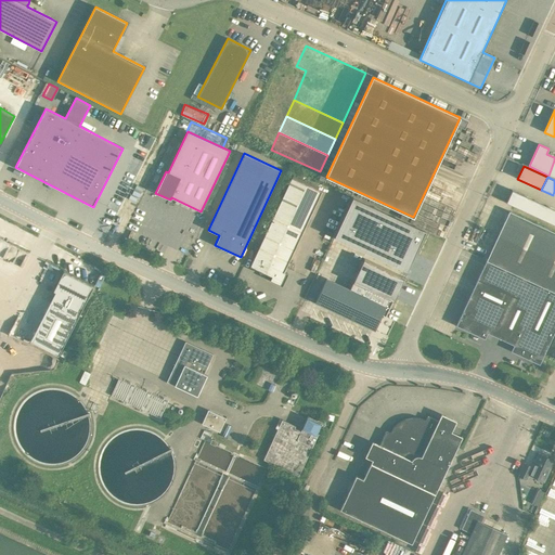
[(250,266),(267,273),(271,276),(270,280),(282,285),(287,273),(284,271),(322,192),(292,178),(250,266)]
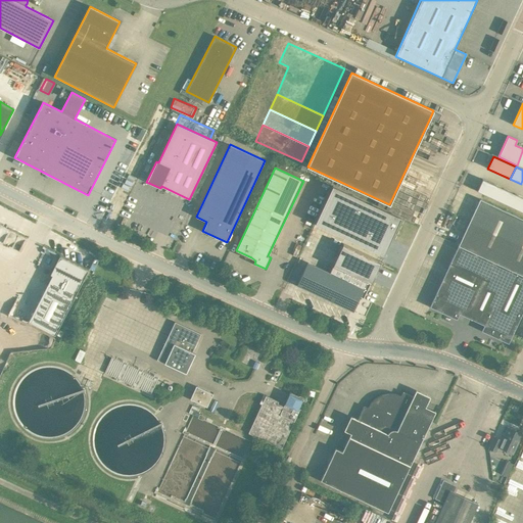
[(482,179),(477,191),(498,201),(505,189),(482,179)]
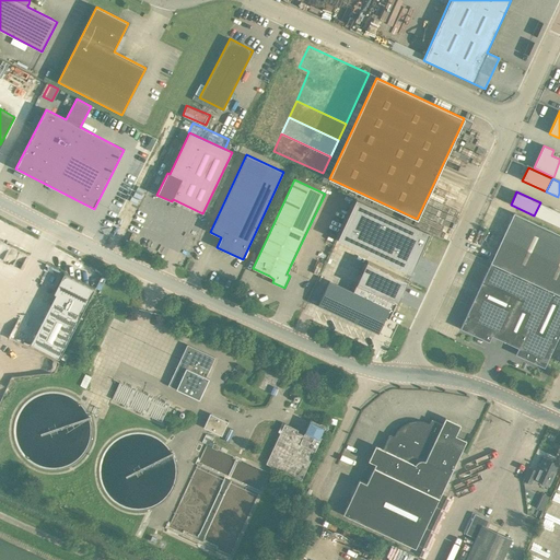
[(540,202),(534,216),(546,221),(552,209),(540,202)]
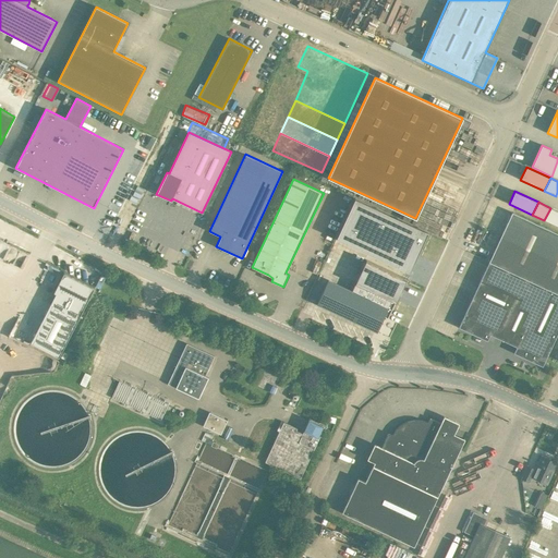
[(374,208),(355,247),(409,273),(427,232),(374,208)]
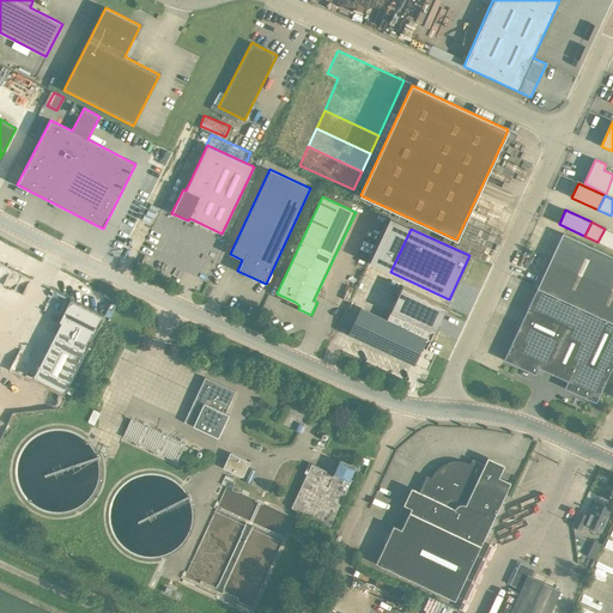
[(612,231),(605,229),(598,242),(611,248),(612,243),(612,231)]
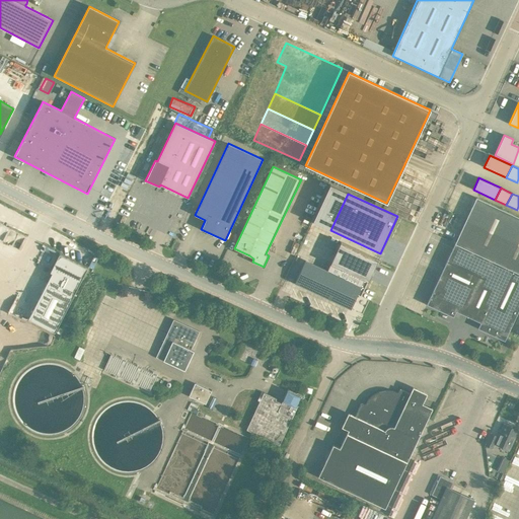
[(474,224),(518,245),(518,217),(485,202),(486,199),(477,196),(476,198),(465,220),(475,224),(474,224)]
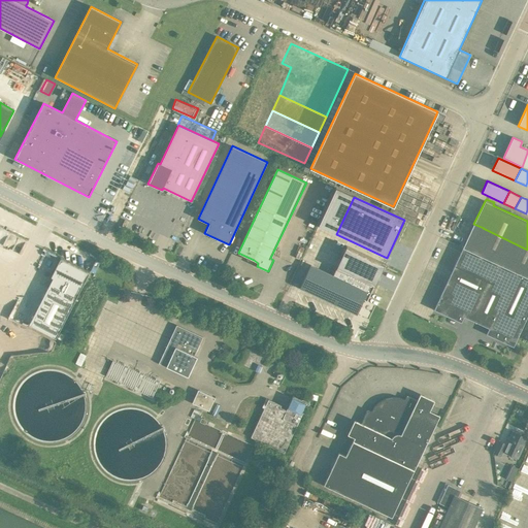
[(527,271),(527,250),(483,228),(484,228),(473,224),(465,242),(498,258),(504,261),(527,271)]
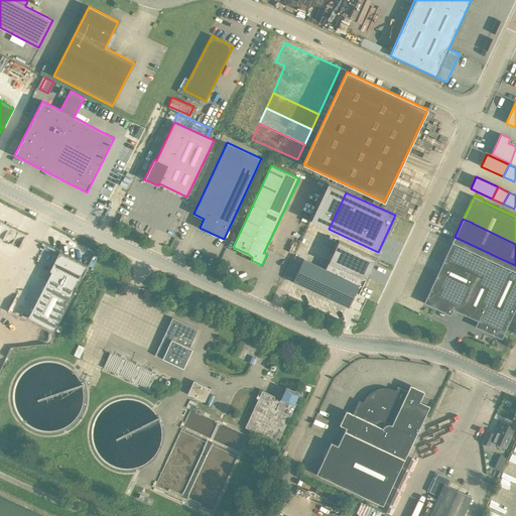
[(487,252),(455,237),(424,302),(450,314),(453,309),(459,312),(487,252)]
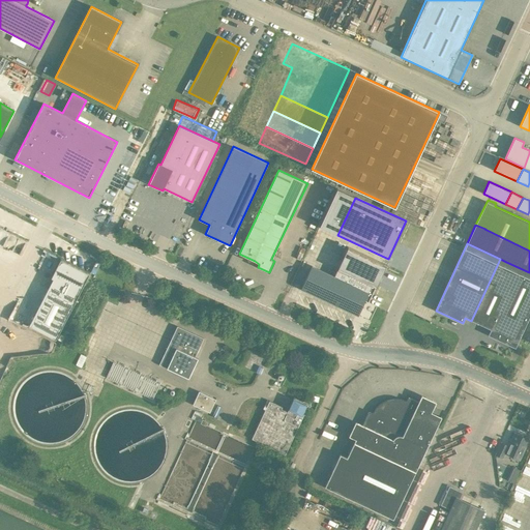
[(386,265),(348,246),(334,276),(312,266),(301,289),(357,315),(364,301),(369,302),(376,287),(386,265)]
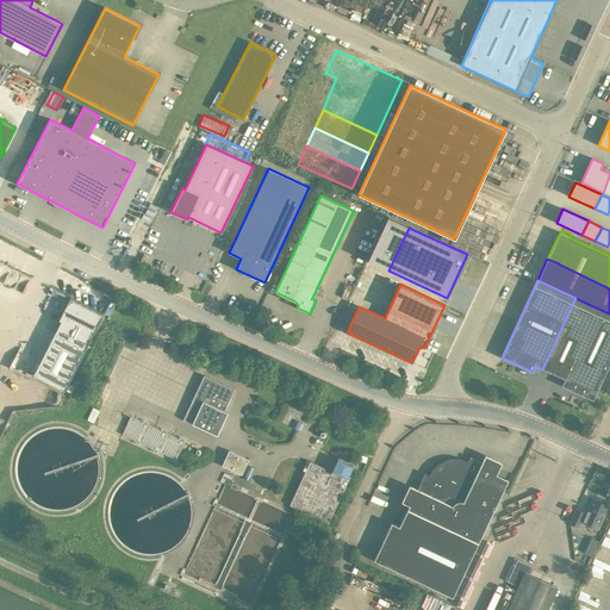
[(609,362),(609,313),(583,302),(576,298),(542,369),(565,379),(561,386),(592,400),(609,362)]
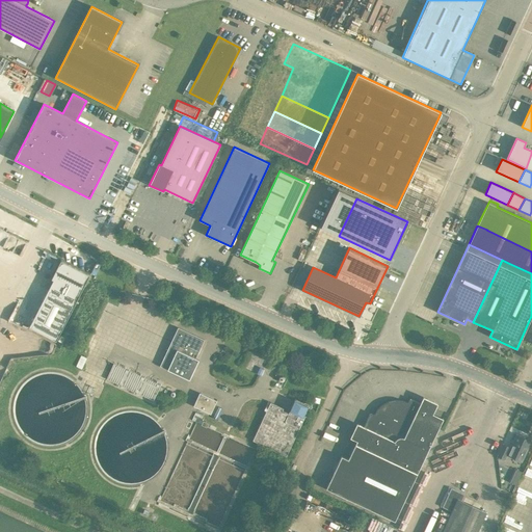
[(29,327),(56,341),(89,275),(60,261),(51,280),(53,281),(29,327)]
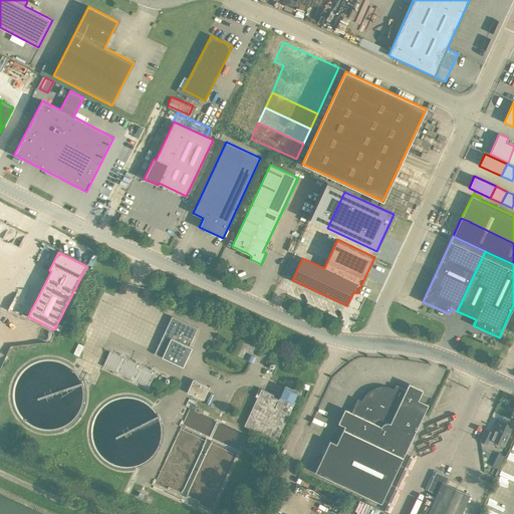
[(172,316),(155,353),(183,366),(192,347),(189,346),(197,328),(172,316)]
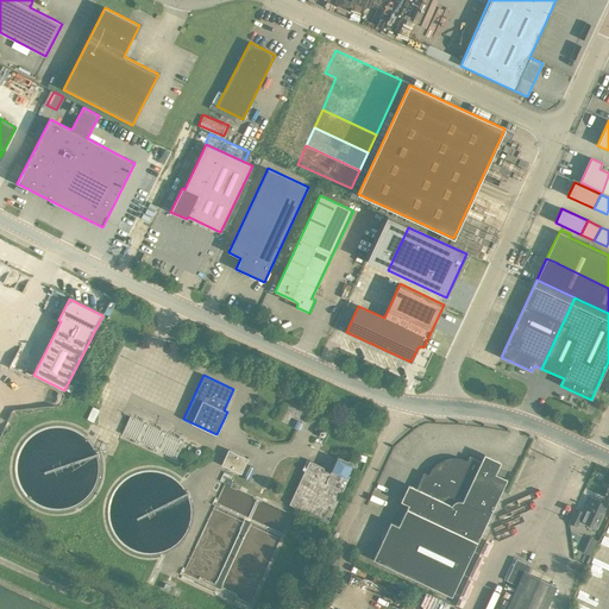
[(183,438),(127,414),(119,434),(175,458),(183,438)]
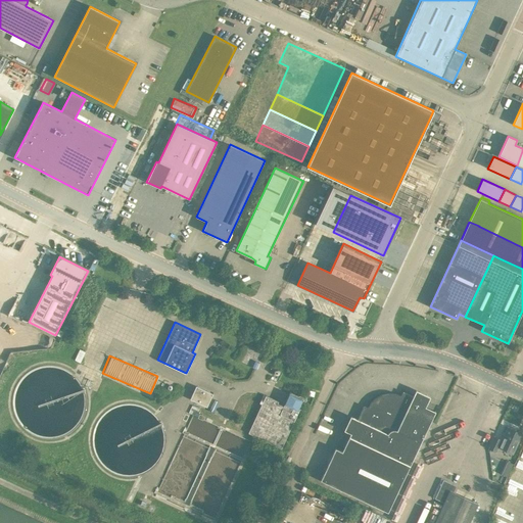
[(248,366),(255,370),(258,363),(251,360),(248,366)]
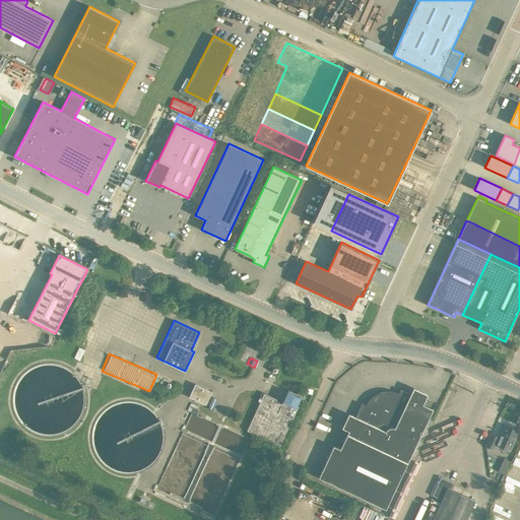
[(211,391),(194,384),(188,396),(205,404),(211,391)]
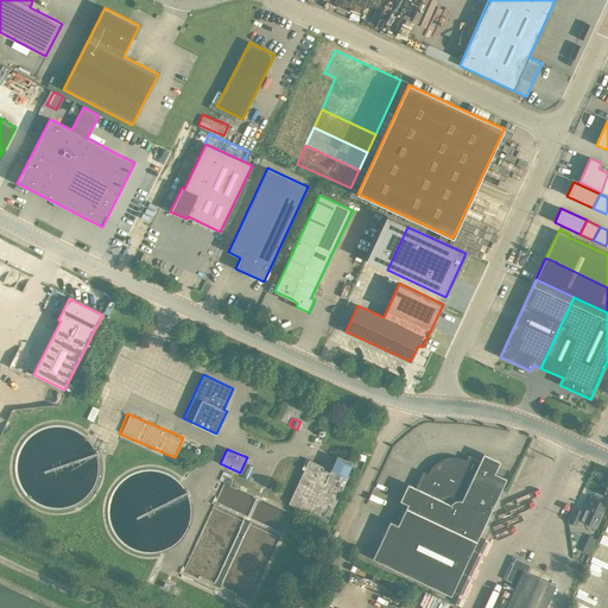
[(390,521),(372,558),(450,595),(506,479),(505,477),(502,482),(492,477),(495,469),(499,462),(485,455),(481,462),(468,456),(466,461),(458,458),(451,457),(443,460),(437,463),(431,468),(426,474),(423,472),(415,488),(409,485),(400,501),(401,504),(406,506),(397,525),(390,521)]
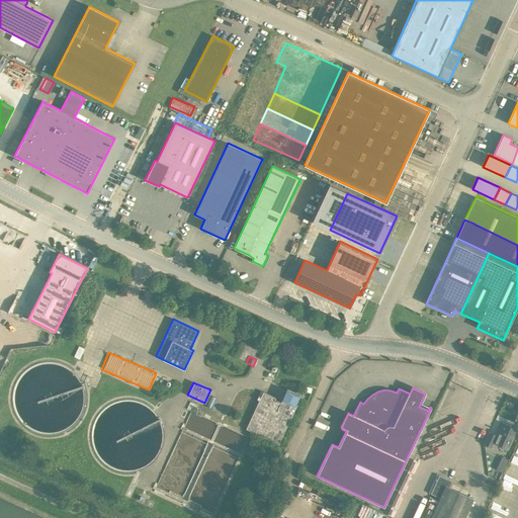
[(246,429),(278,444),(299,399),(300,399),(301,398),(303,397),(303,396),(304,395),(303,394),(303,392),(301,392),(299,391),(298,391),(297,392),(296,392),(295,393),(286,389),(280,403),(274,400),(275,398),(262,392),(246,429)]
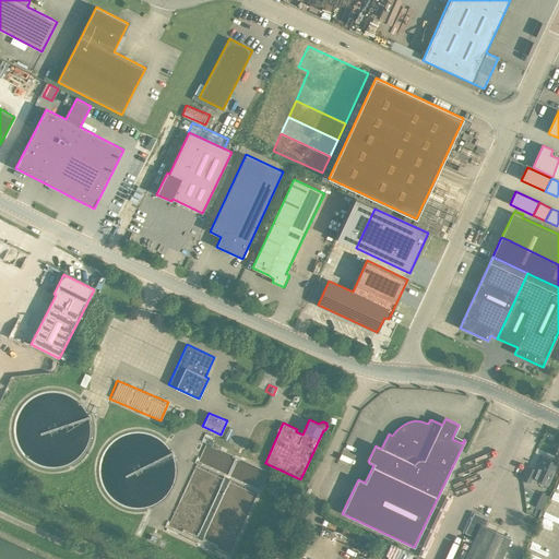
[(522,479),(530,483),(533,477),(548,485),(558,464),(551,461),(551,459),(550,458),(548,456),(547,456),(545,458),(543,456),(536,471),(528,466),(522,479)]
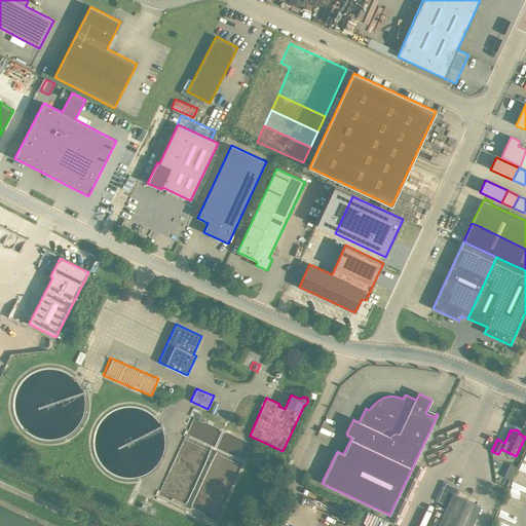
[(437,501),(446,505),(437,525),(471,525),(481,506),(475,503),(456,495),(458,489),(446,483),(437,501)]
